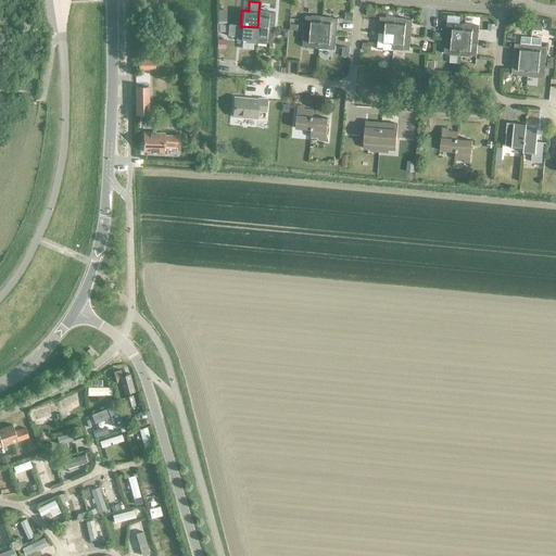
[(258,11),(257,27),(273,29),(275,13),(268,13),(268,12),(258,11)]
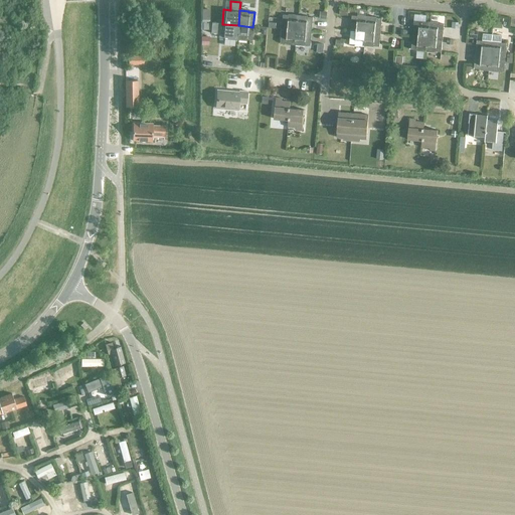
[(282,15),(281,29),(296,31),(298,15),(288,14),(288,15),(282,15)]
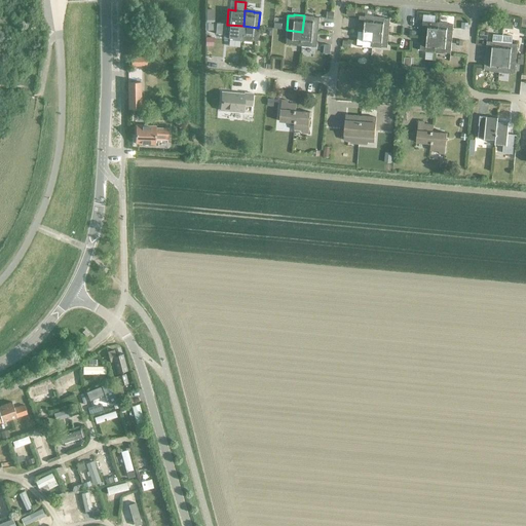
[(304,15),(302,32),(317,33),(318,17),(313,17),(313,16),(304,15)]
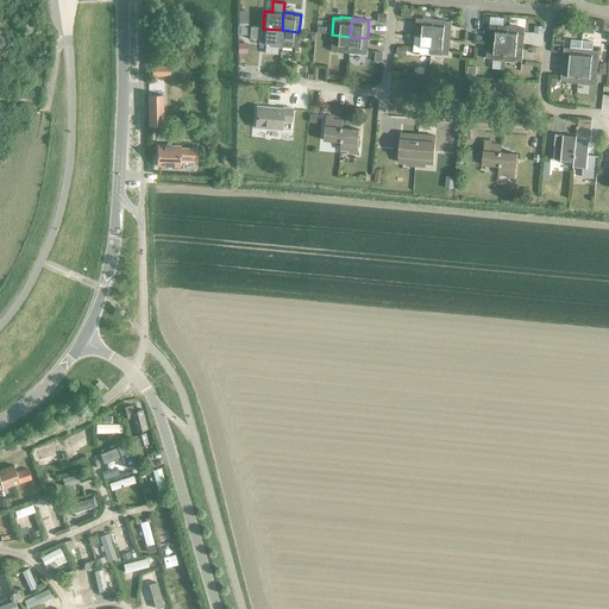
[(415,19),(413,36),(432,38),(433,19),(421,18),(421,19),(415,19)]
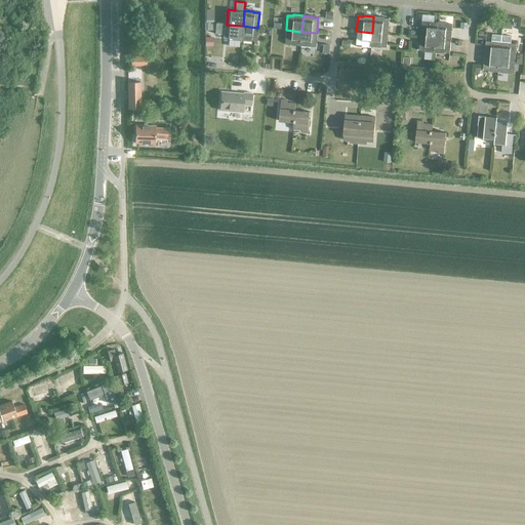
[(373,16),(372,33),(387,34),(389,19),(382,18),(382,17),(373,16)]
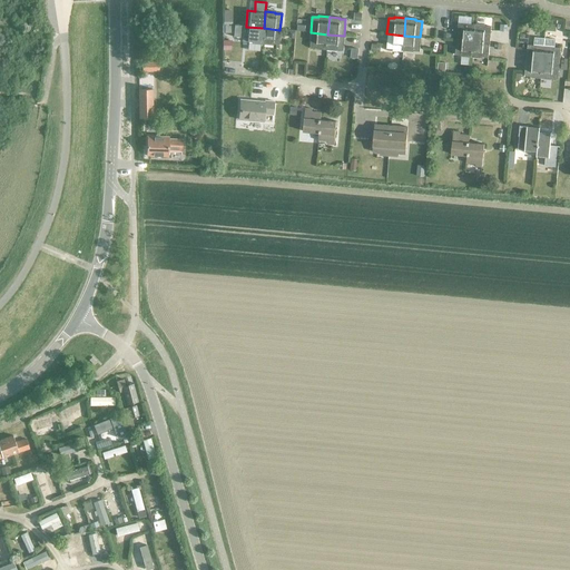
[(458,25),(455,40),(472,41),(474,25),(463,23),(463,25),(458,25)]
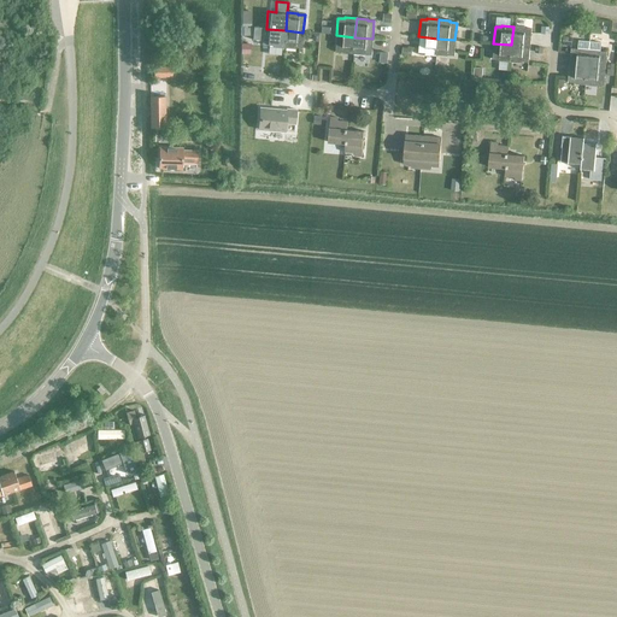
[(253,27),(252,40),(262,41),(262,45),(265,45),(272,46),(272,47),(283,48),(286,30),(266,29),(266,28),(253,27)]
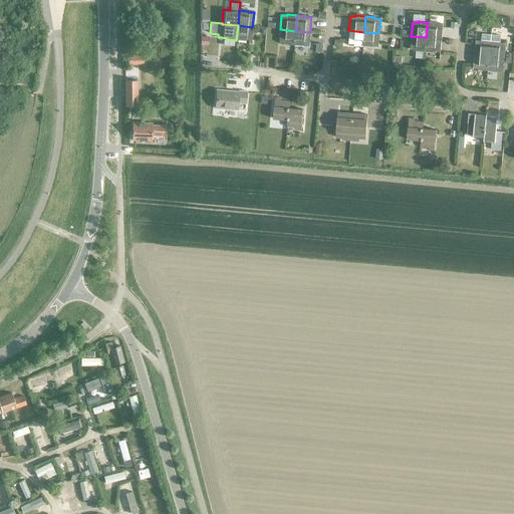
[(436,23),(428,22),(426,37),(441,39),(442,24),(436,23)]
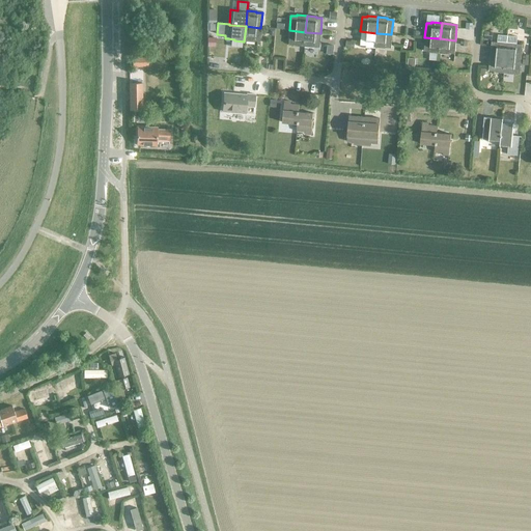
[(246,26),(244,42),(253,43),(253,42),(259,42),(260,28),(246,26)]
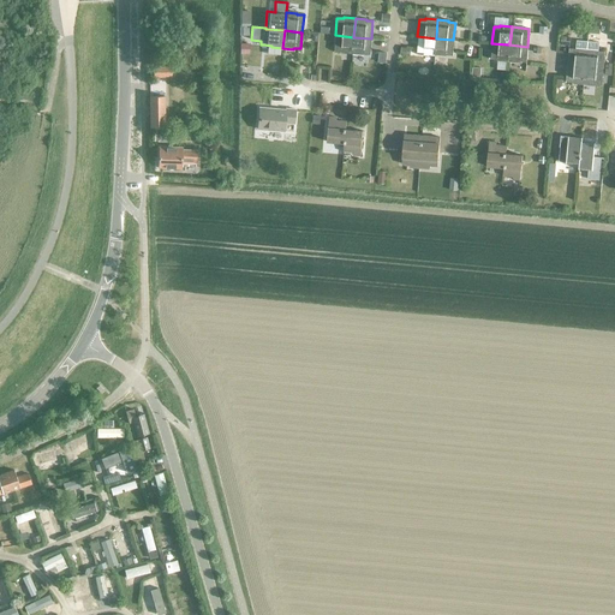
[(353,37),(335,35),(334,52),(340,52),(340,54),(352,54),(353,37)]
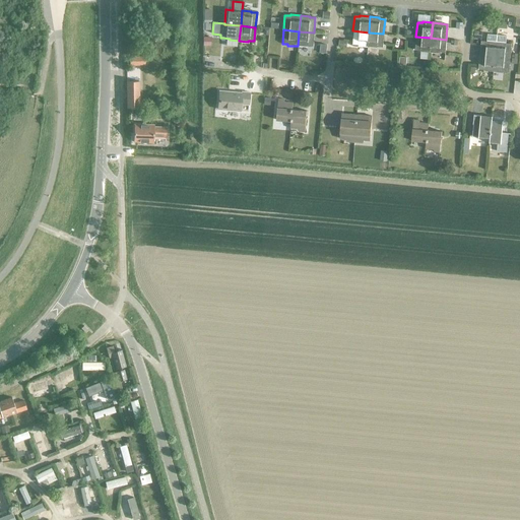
[(369,33),(352,30),(351,45),(358,45),(358,46),(367,47),(369,33)]
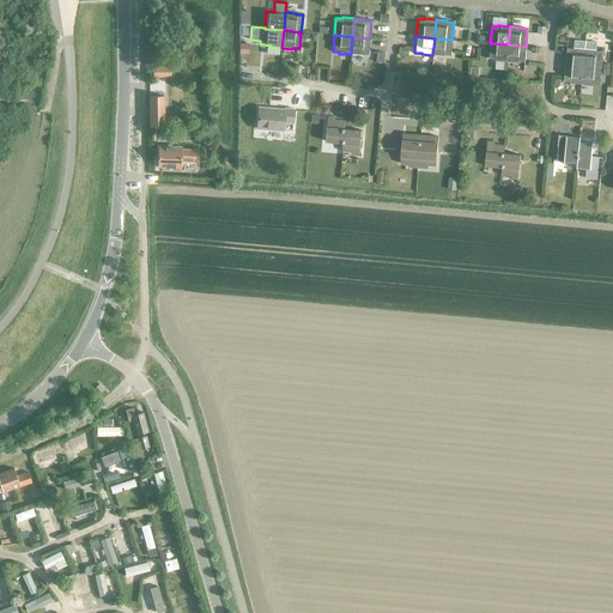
[(370,38),(352,37),(351,54),(362,55),(363,54),(369,54),(370,38)]
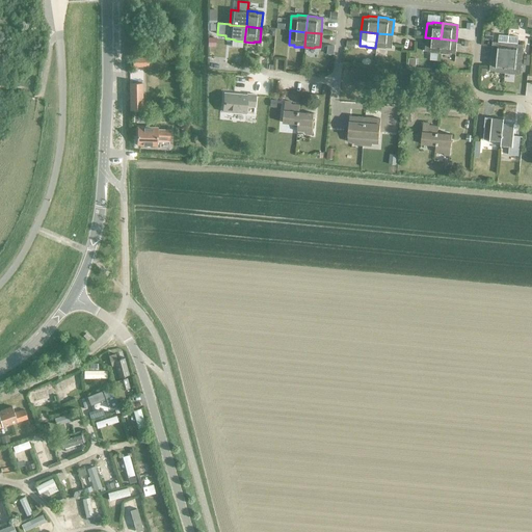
[(377,33),(375,48),(384,49),(384,48),(391,48),(392,34),(377,33)]
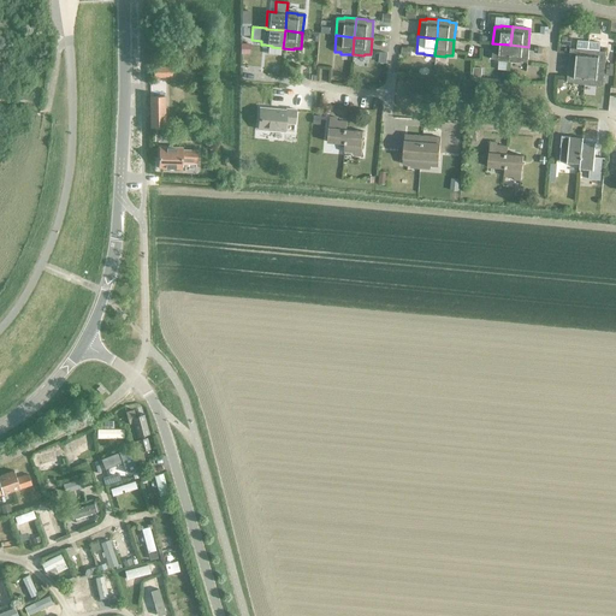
[(569,49),(568,66),(586,67),(587,49),(588,41),(576,40),(575,48),(575,49),(569,49)]
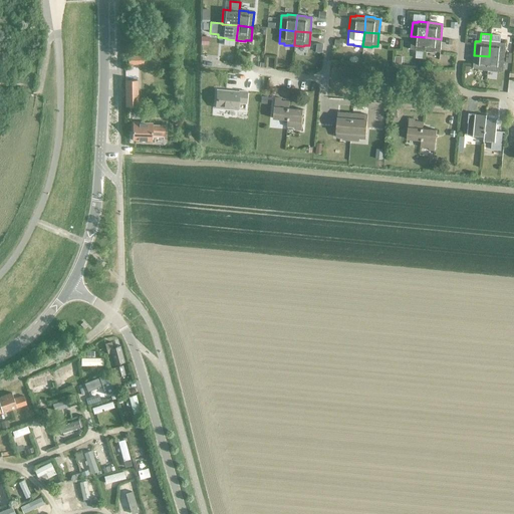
[(490,41),(489,56),(503,58),(505,43),(499,43),(499,42),(500,35),(491,34),(490,41)]
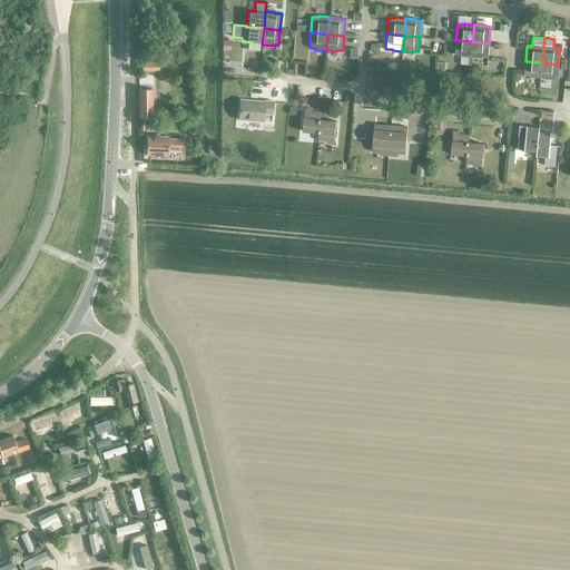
[(232,40),(222,40),(222,50),(232,50),(232,40)]
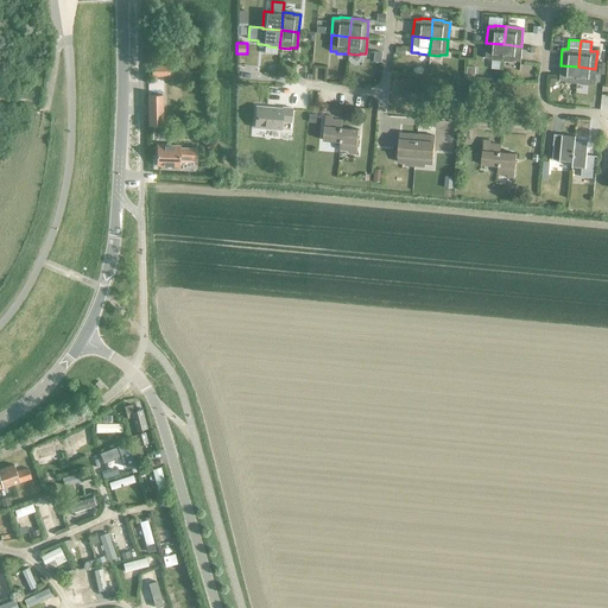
[(504,44),(486,43),(485,58),(491,59),(491,61),(492,61),(496,61),(500,62),(502,62),(504,44)]
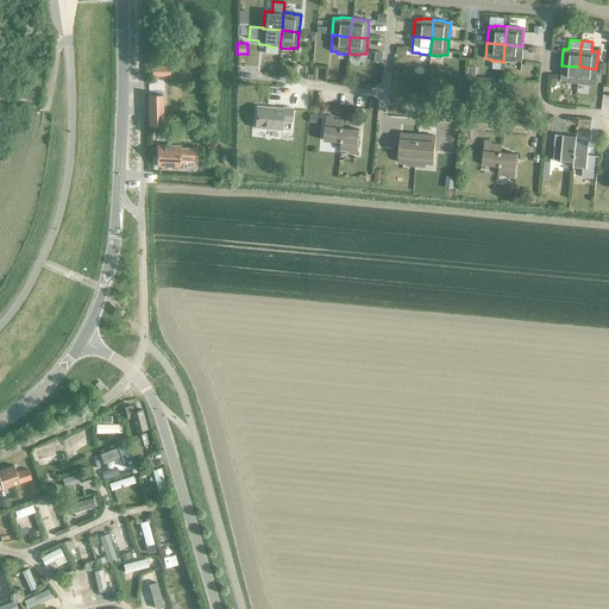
[(504,44),(503,62),(514,63),(514,61),(520,62),(522,46),(504,44)]
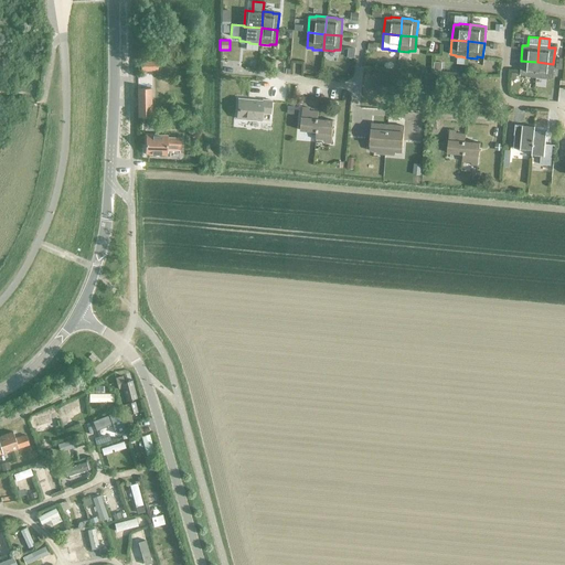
[(156,61),(140,62),(140,71),(157,71),(156,61)]
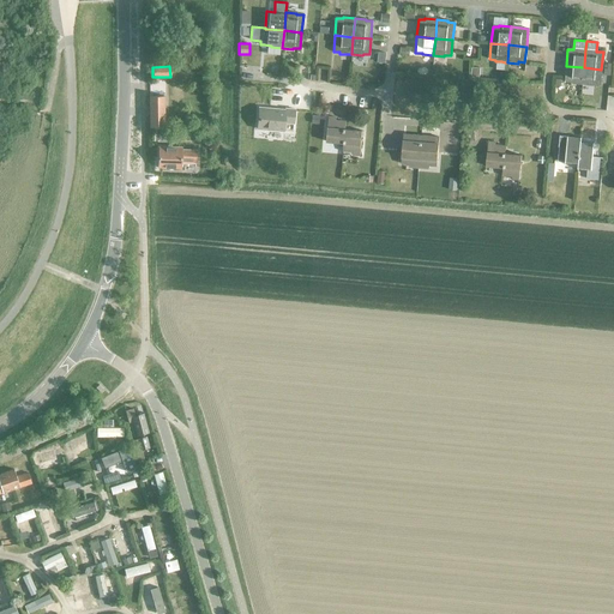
[(584,67),(566,66),(564,82),(571,83),(570,84),(582,85),(584,67)]
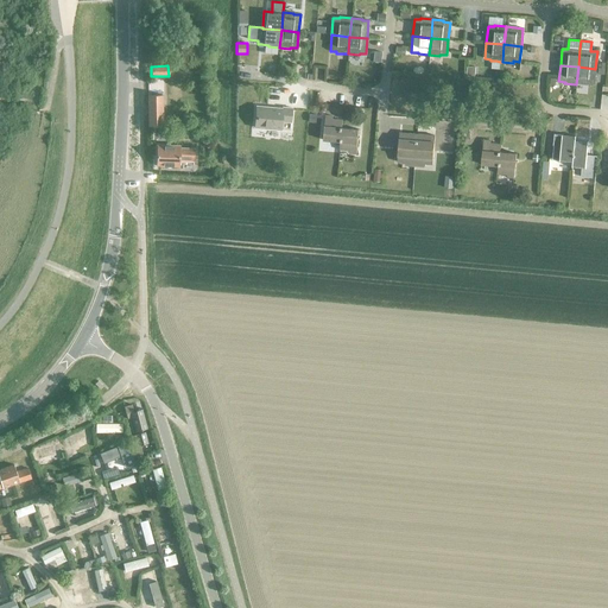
[(595,69),(578,67),(576,84),(587,86),(587,84),(594,84),(595,69)]
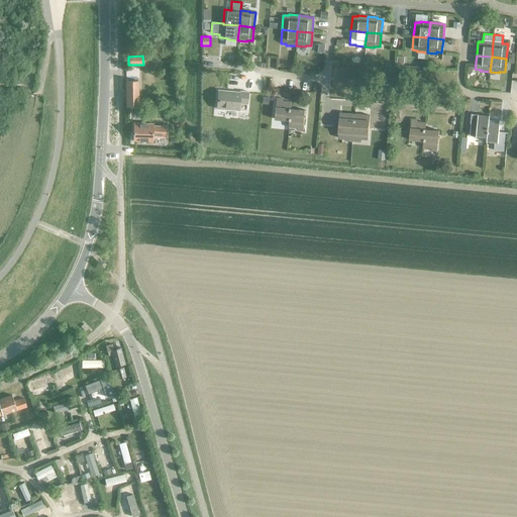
[(137,81),(125,81),(125,107),(137,107),(137,81)]
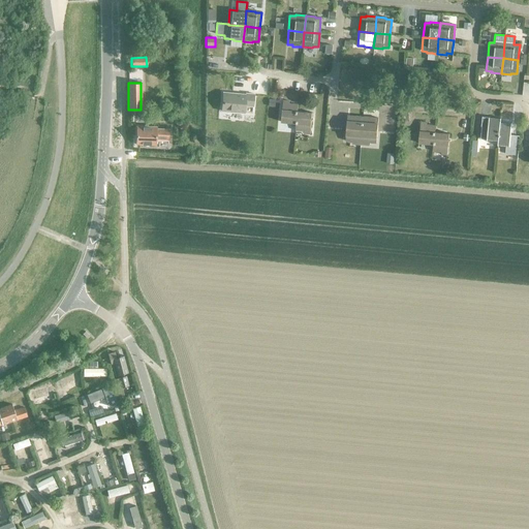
[(252,106),(253,94),(245,94),(222,92),(221,112),(244,114),(244,106),(252,106)]
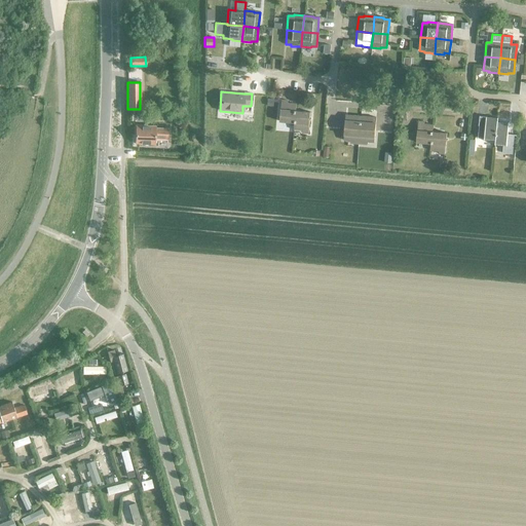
[(295,111),(296,111),(296,105),(287,104),(287,101),(280,101),(278,121),(293,123),(294,123),(295,111)]
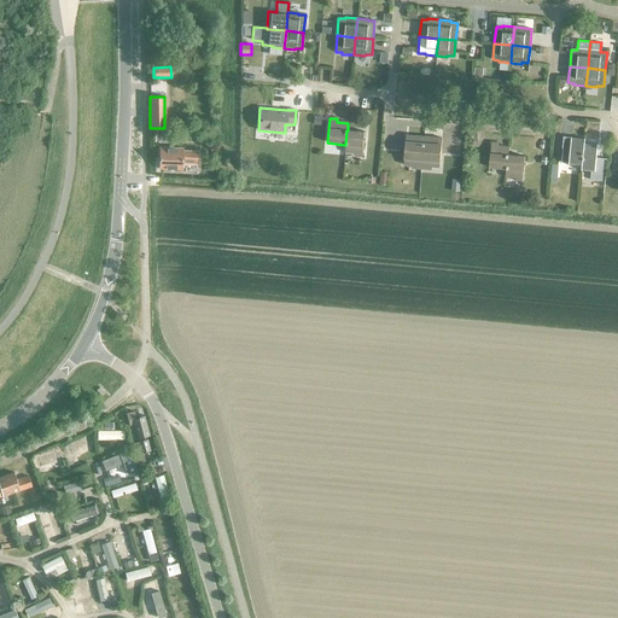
[(345,145),(344,145),(344,152),(355,153),(355,156),(361,157),(363,132),(348,130),(347,130),(345,145)]
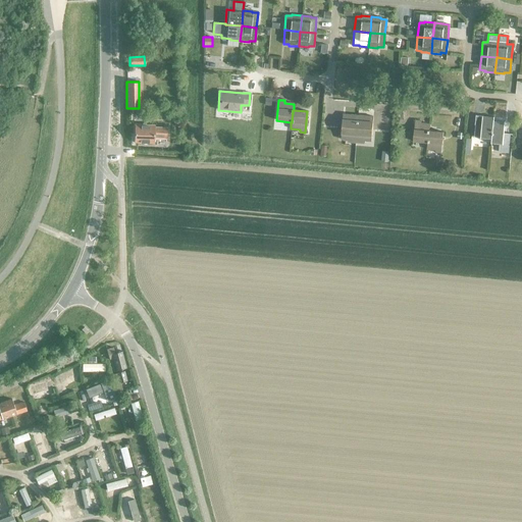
[(356,139),(358,116),(343,114),(341,140),(348,140),(348,138),(356,139)]
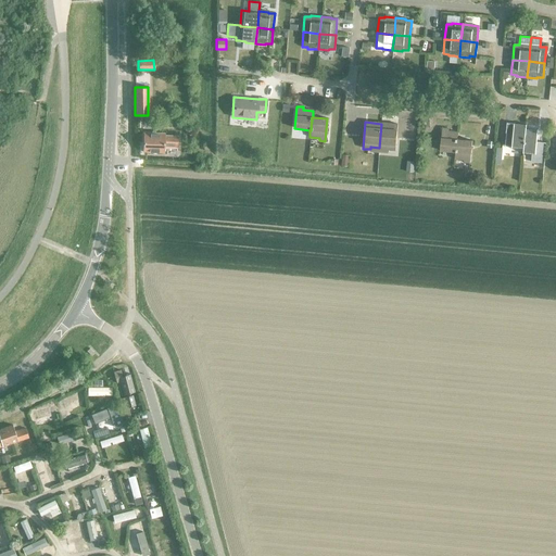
[(397,125),(381,124),(379,148),(388,149),(388,151),(395,151),(397,125)]
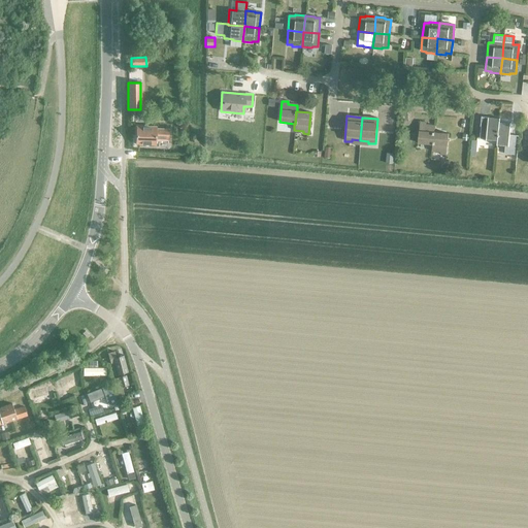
[(498,124),(499,124),(499,119),(481,118),(480,127),(481,127),(480,139),(497,141),(498,124)]
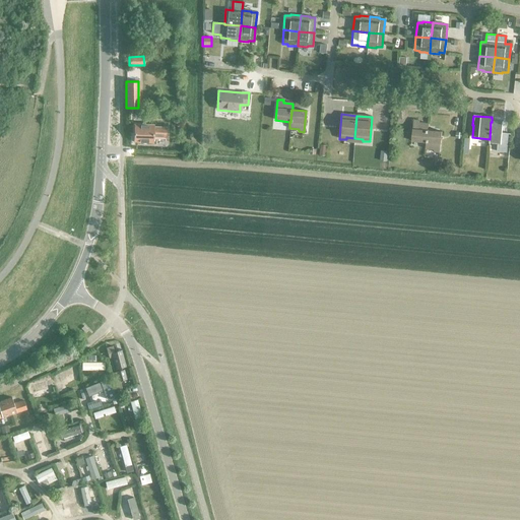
[(418,120),(412,120),(410,140),(425,142),(426,142),(427,131),(428,124),(418,123),(418,120)]
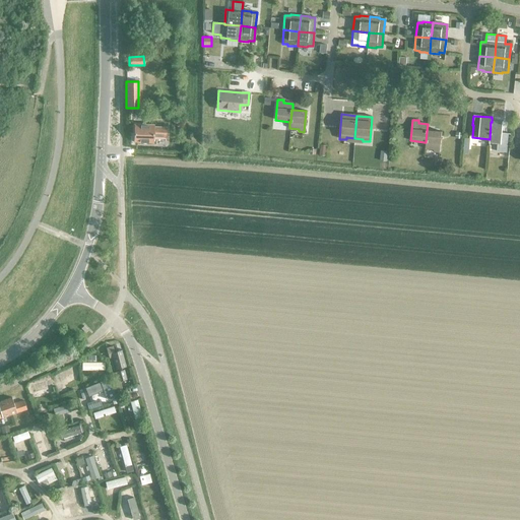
[(490,139),(489,145),(497,146),(497,152),(506,152),(508,135),(501,134),(502,123),(492,122),(491,122),(490,139)]
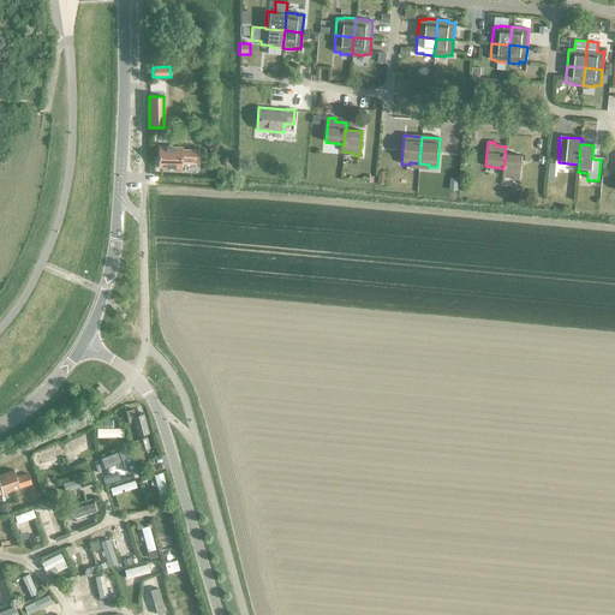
[(180,149),(180,147),(159,145),(157,168),(180,169),(180,161),(195,161),(195,150),(180,149)]
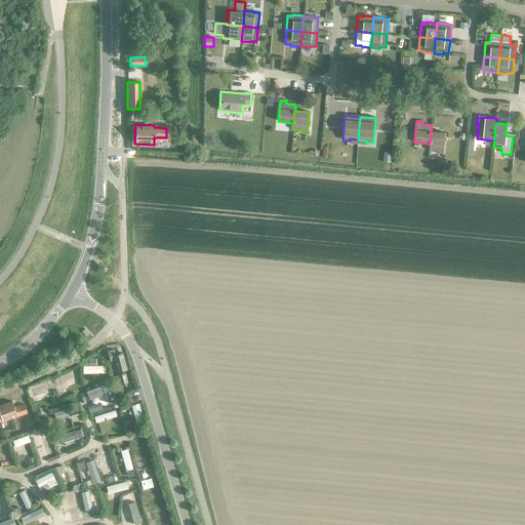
[(445,133),(431,132),(430,144),(429,144),(428,150),(438,151),(438,154),(443,155),(445,133)]
